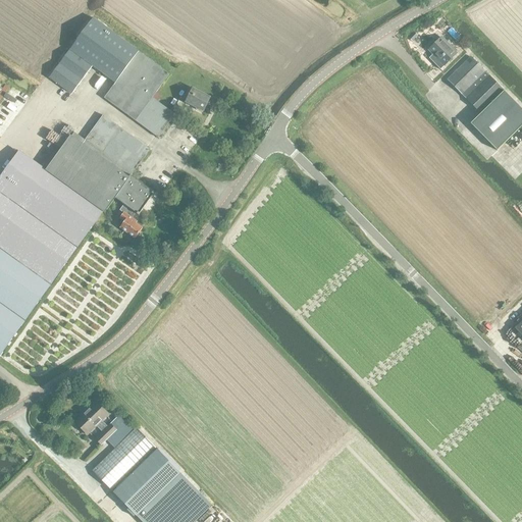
[(93,17),(69,49),(49,77),(71,95),(93,66),(115,83),(104,98),(158,138),(175,114),(152,98),(169,73),(139,51),(93,17)]
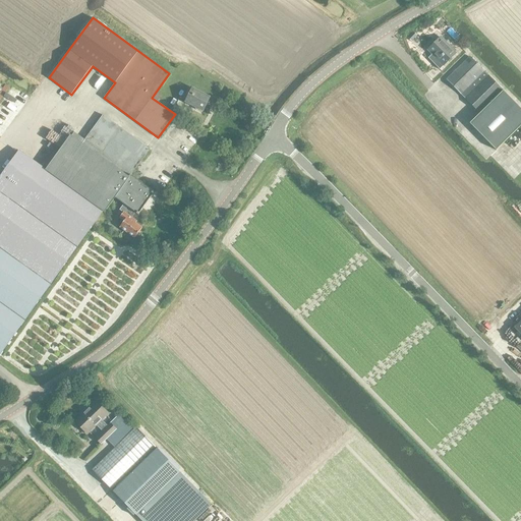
[(439,69),(456,53),(440,37),(427,49),(431,54),(427,58),(439,69)]
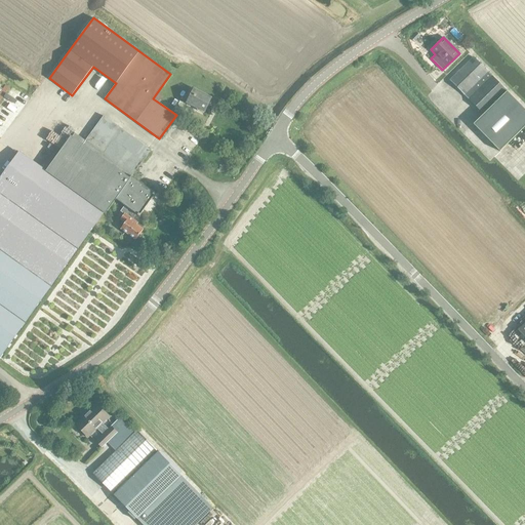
[(499,151),(524,125),(524,110),(507,91),(473,56),(449,80),(483,114),(473,124),(499,151)]
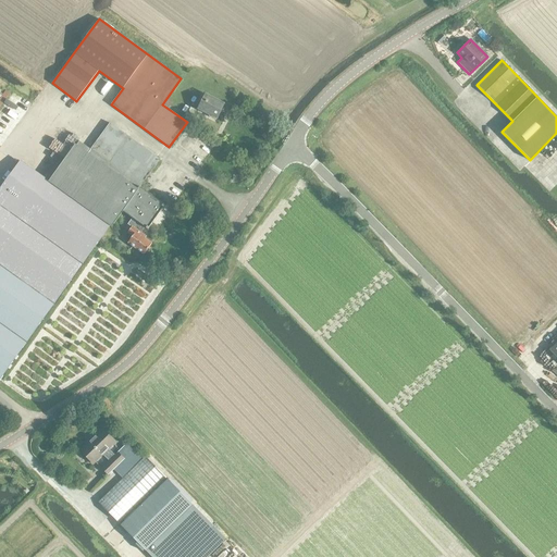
[(224,103),(205,94),(197,109),(218,119),(224,103)]
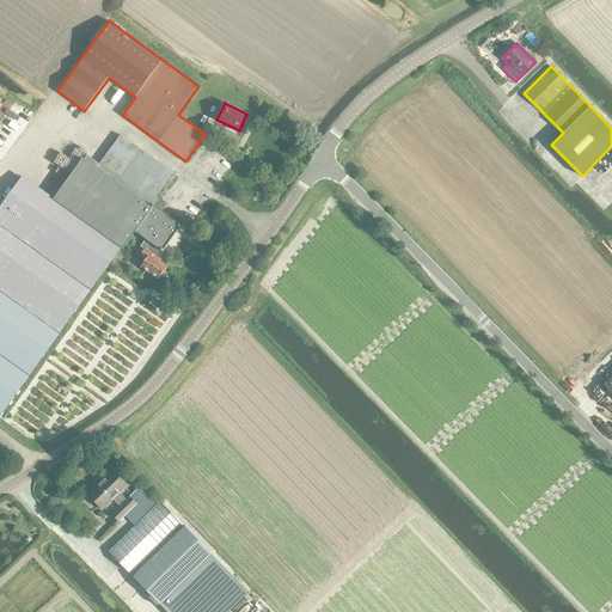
[(0,415),(122,248),(122,249),(134,232),(145,239),(140,246),(145,250),(140,256),(146,259),(141,267),(158,280),(167,268),(159,262),(160,259),(154,255),(159,249),(163,252),(182,226),(153,206),(176,175),(121,135),(98,166),(86,158),(55,200),(23,177),(0,208),(0,415)]
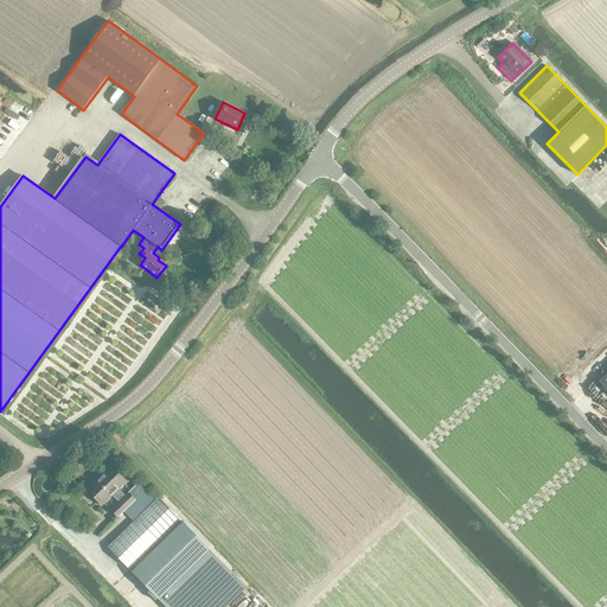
[(104,503),(112,496),(120,503),(112,511),(117,517),(135,500),(128,494),(126,497),(119,489),(123,484),(110,470),(91,489),(104,503)]
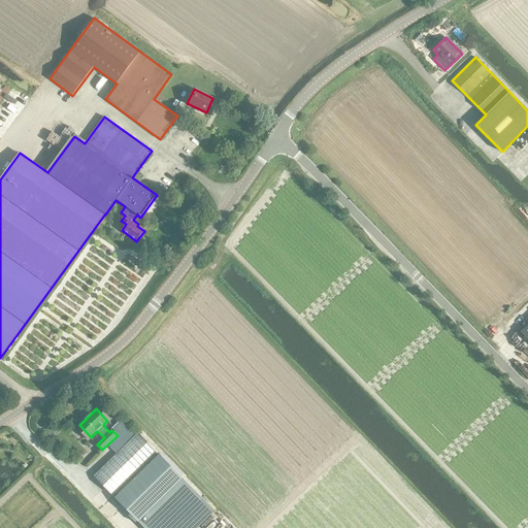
[(93,475),(113,496),(158,453),(137,432),(93,475)]
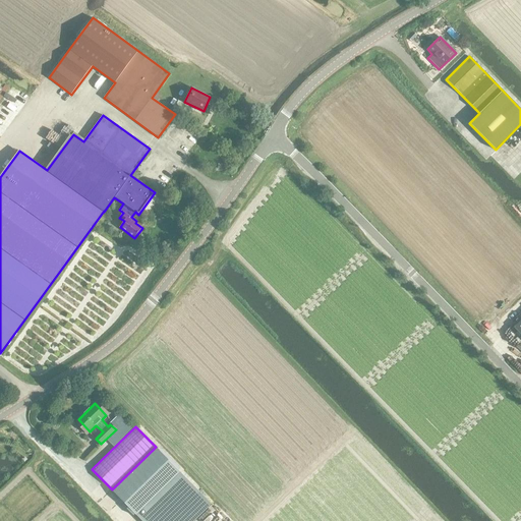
[(113,490),(136,515),(180,473),(157,449),(113,490)]
